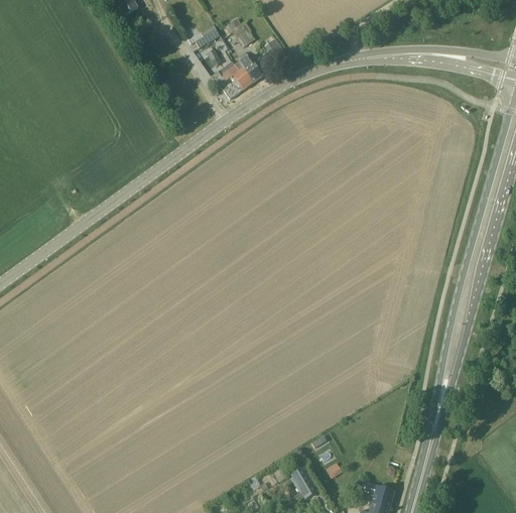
[(115,0),(123,15),(137,7),(133,0),(115,0)]
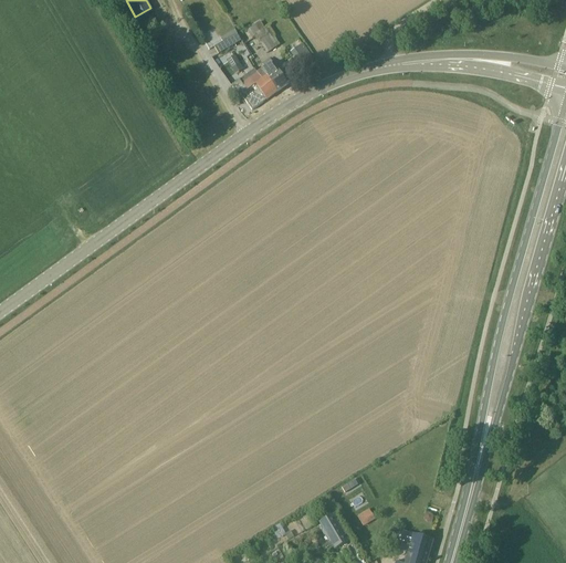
[(252,35),(254,33),(265,27),(264,25),(260,19),(247,28),(252,35)]
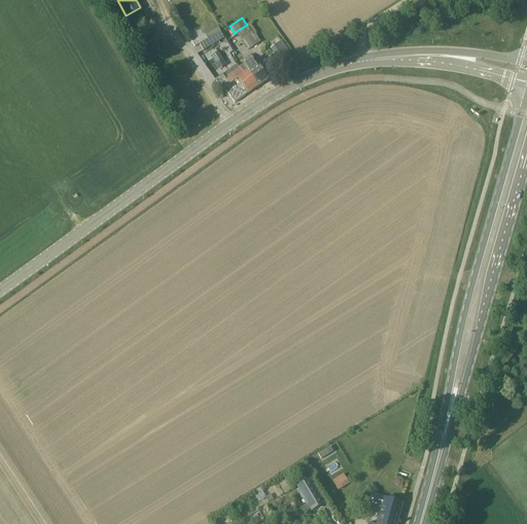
[(251,22),(247,25),(237,31),(242,39),(249,47),(260,39),(255,32),(257,31),(251,22)]
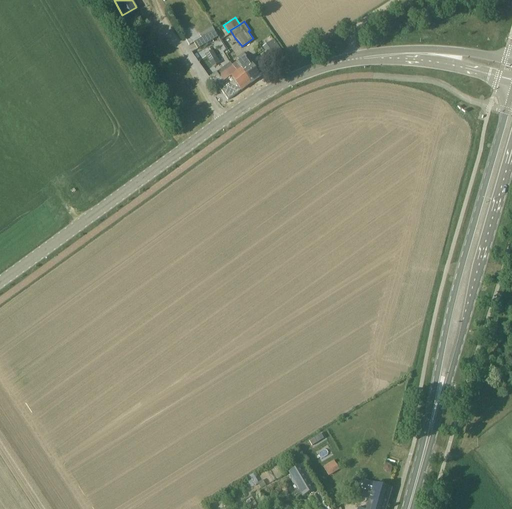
[(192,24),(183,29),(186,34),(195,29),(192,24)]
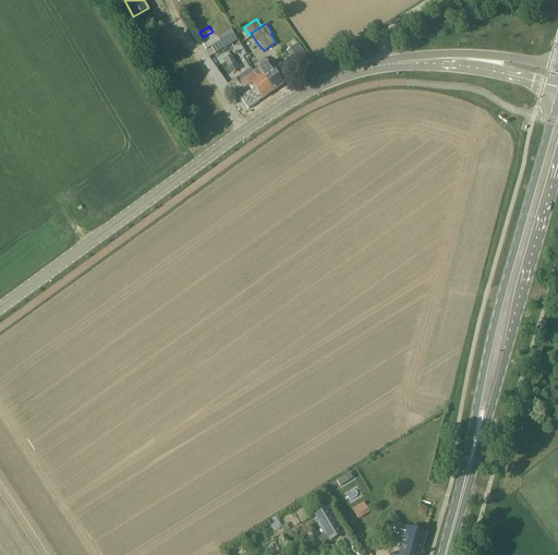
[(211,44),(216,51),(238,38),(233,31),(211,44)]
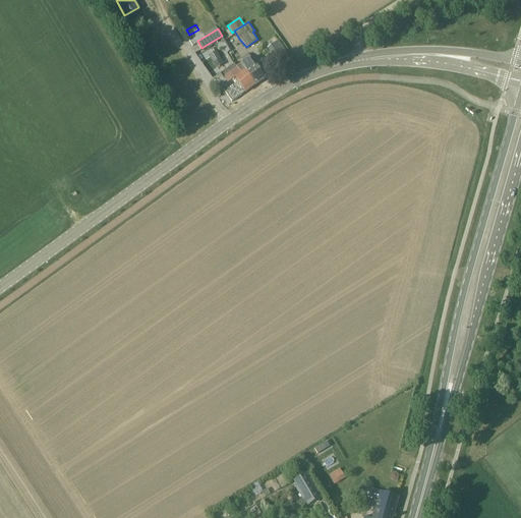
[(224,62),(217,49),(215,50),(211,52),(209,53),(217,66),(224,62)]
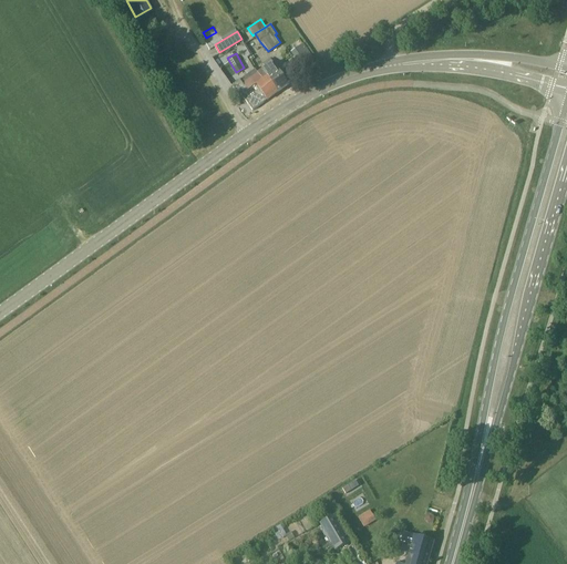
[(266,64),(258,70),(264,77),(267,74),(278,90),(289,82),(270,55),(264,60),(266,64)]
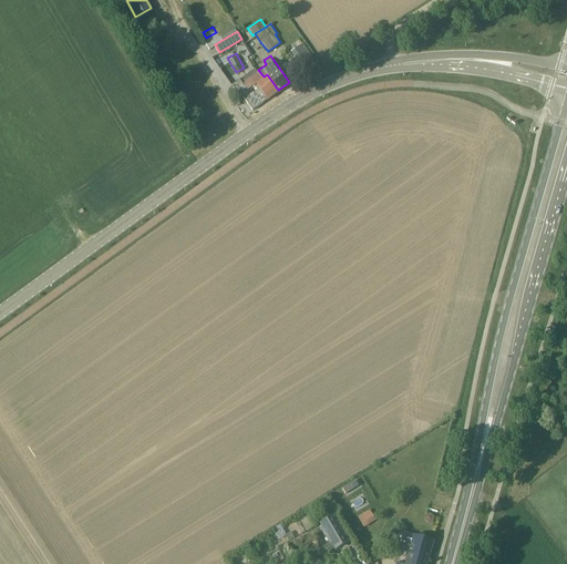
[(267,98),(278,90),(267,74),(264,77),(258,70),(256,67),(250,70),(238,79),(233,83),(240,93),(243,92),(253,108),(267,98)]
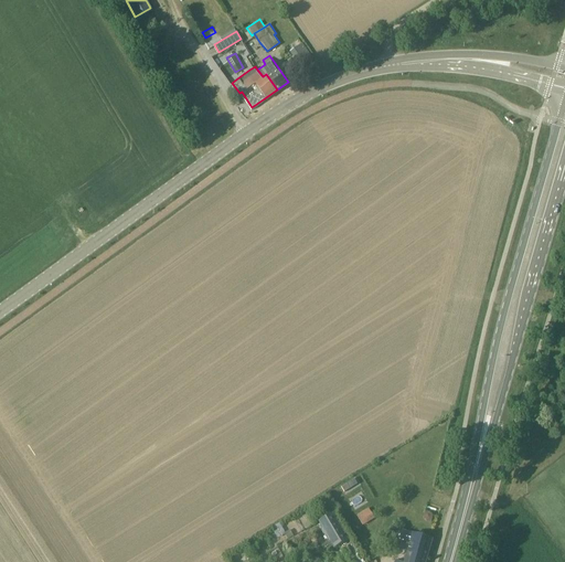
[(369,506),(356,513),(363,522),(374,516),(369,506)]
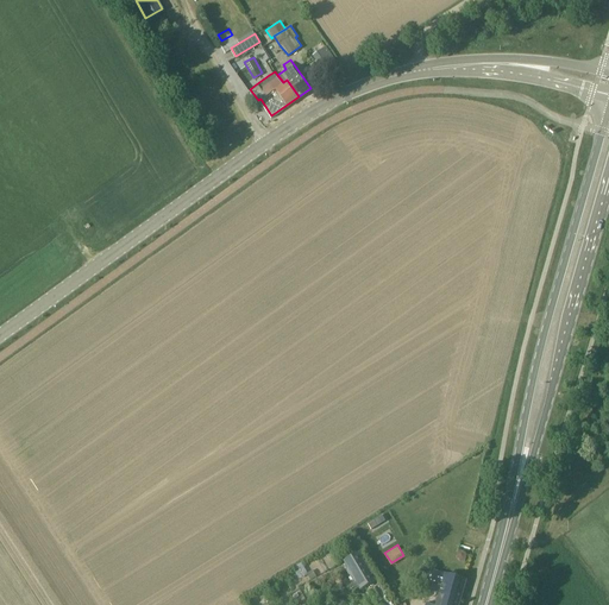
[(344,559),(360,587),(375,578),(358,549),(344,559)]
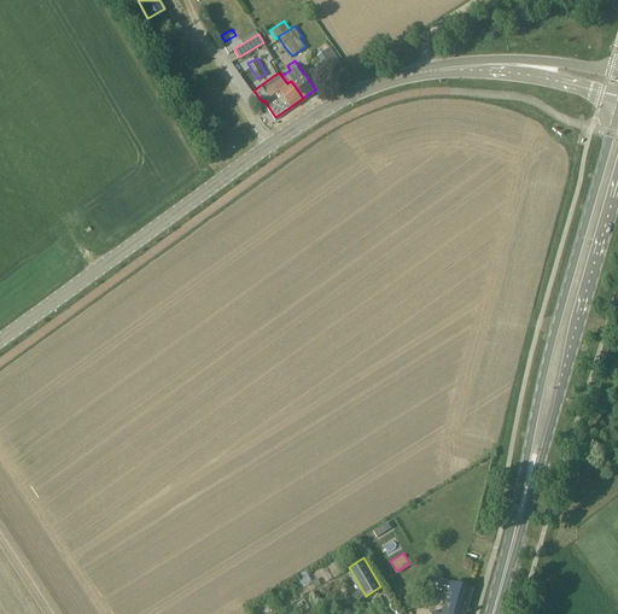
[(464,613),(472,586),(452,580),(438,576),(429,571),(419,591),(431,597),(435,585),(449,590),(442,613),(464,613)]
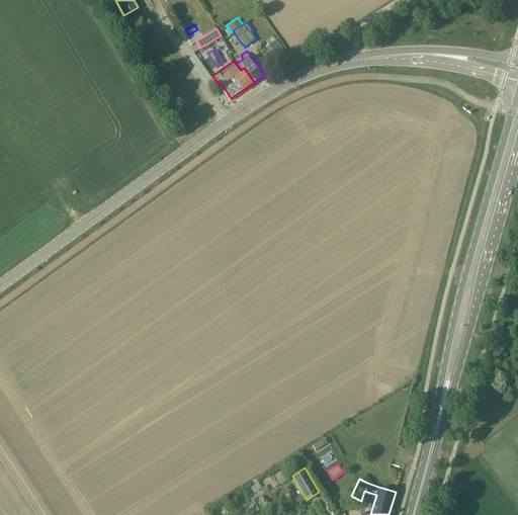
[(264,491),(269,489),(266,483),(261,486),(264,491)]
